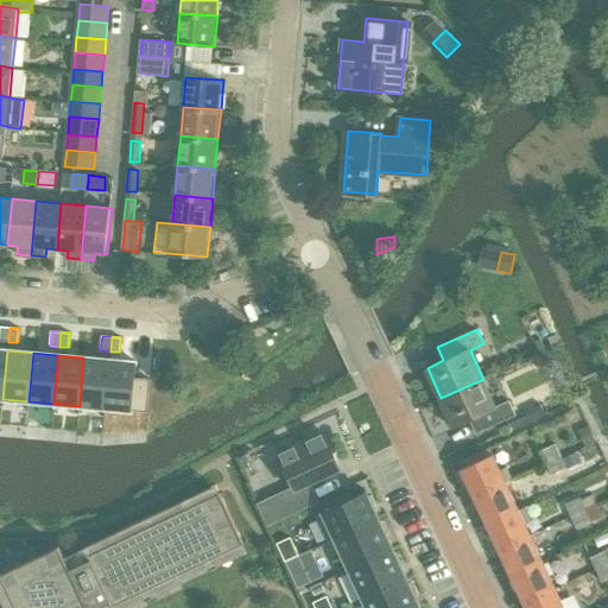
[(83,358),(80,406),(105,409),(109,360),(83,358)]
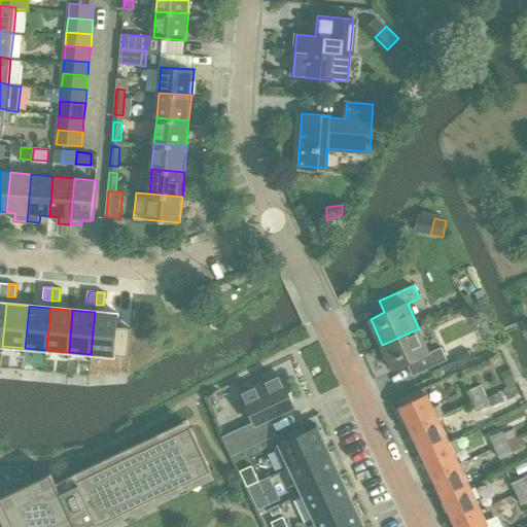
[(95,312),(91,354),(128,357),(130,328),(116,327),(117,314),(95,312)]
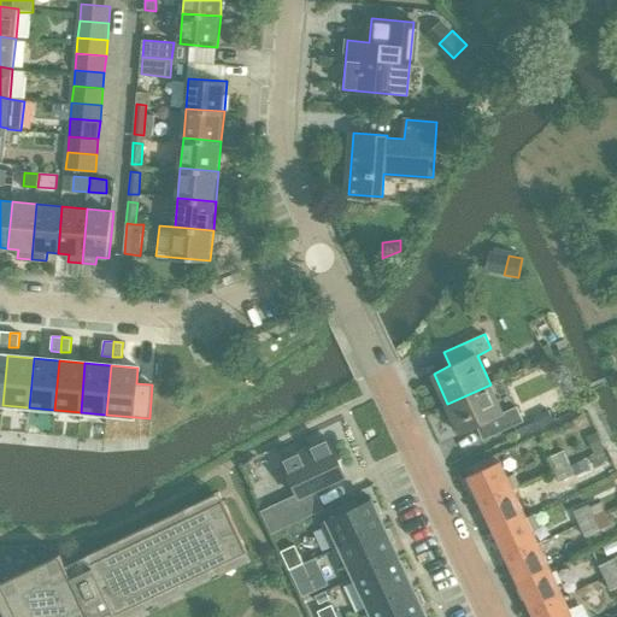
[(504,413),(491,385),(447,404),(460,433),(479,424),(485,440),(524,422),(518,406),(504,413)]
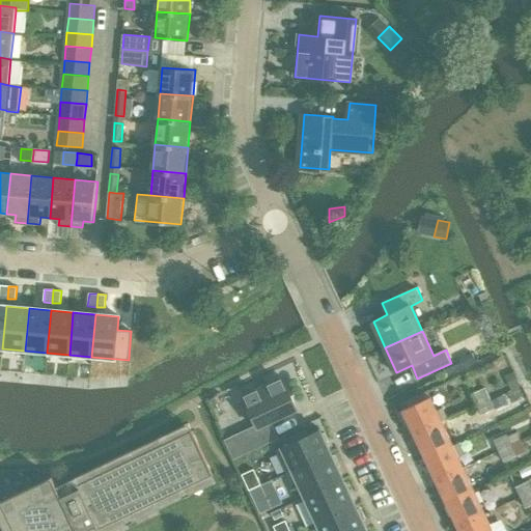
[(477,351),(458,360),(462,368),(475,362),(480,359),(477,351)]
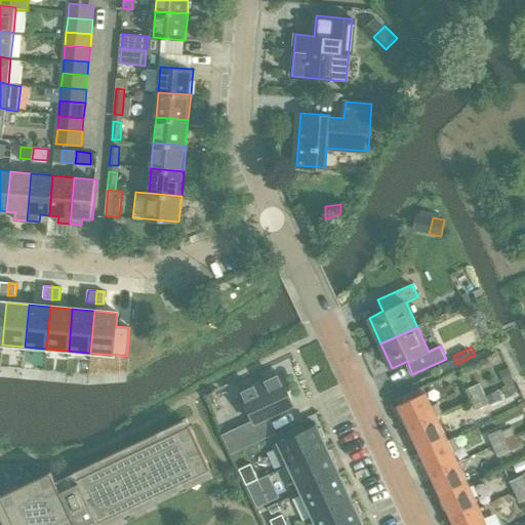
[(509,368),(499,372),(506,385),(514,381),(509,368)]
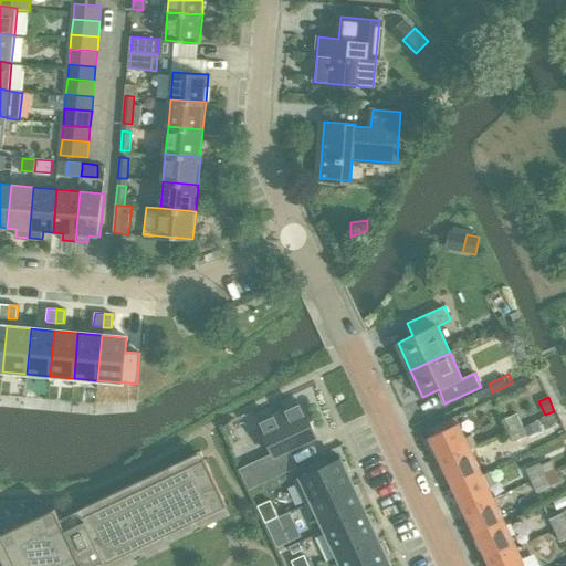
[(297,468),(295,463),(290,451),(318,437),(302,402),(260,422),(274,453),(255,462),(240,470),(249,490),(297,468)]
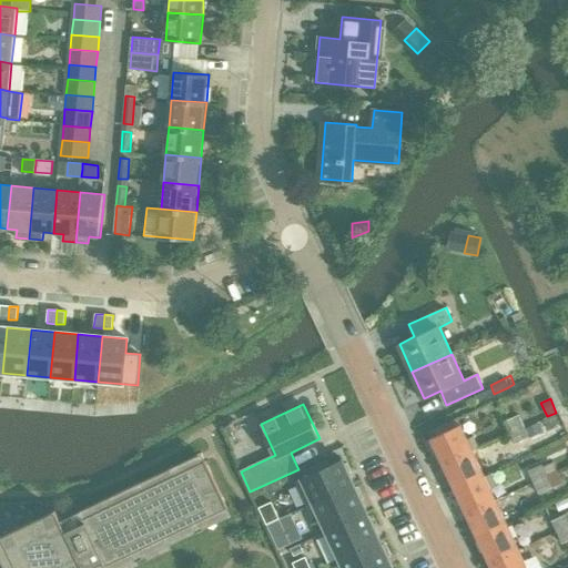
[(504,422),(509,433),(524,426),(518,415),(504,422)]
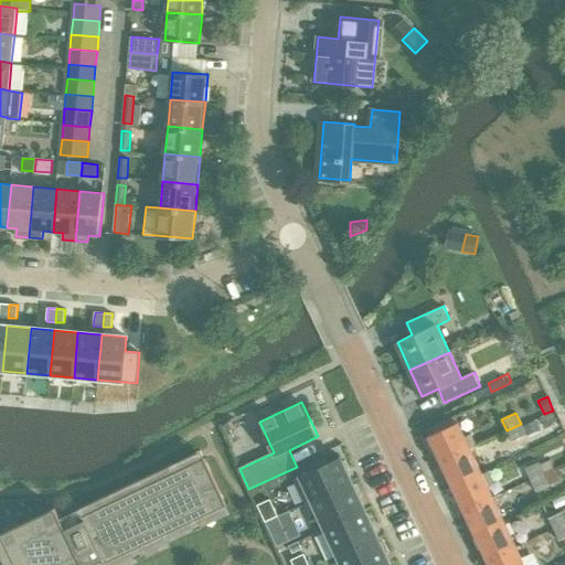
[(459,422),(430,436),(443,461),(471,447),(476,446),(470,435),(467,436),(459,422)]
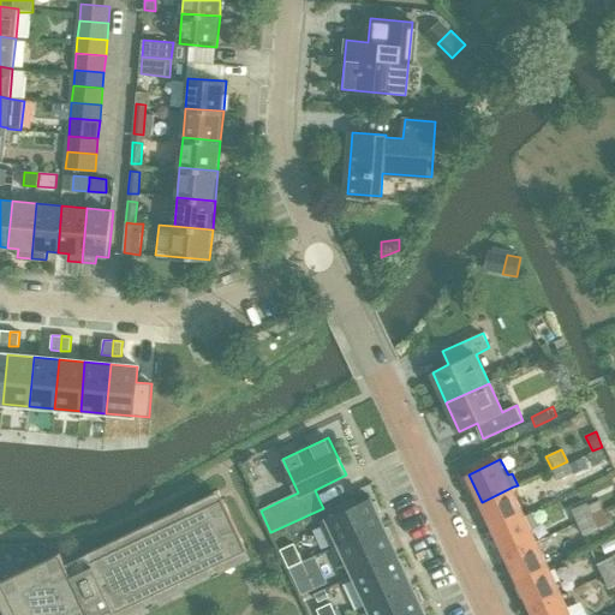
[(573,475),(567,461),(551,469),(557,482),(573,475)]
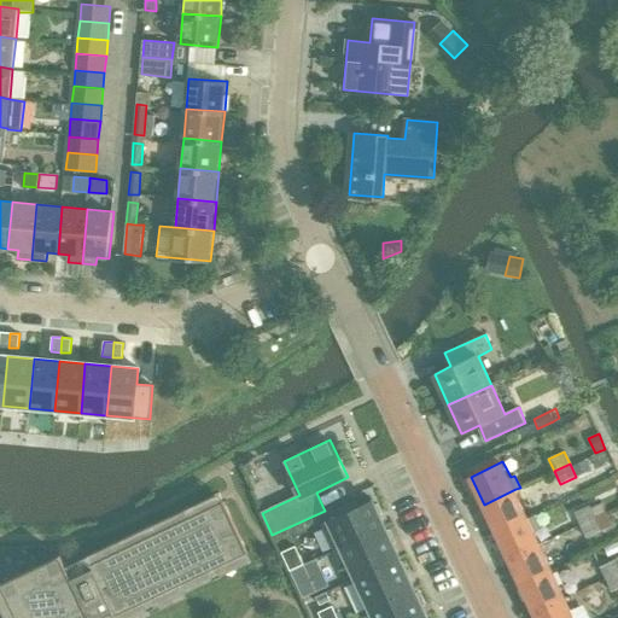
[(516,489),(484,505),(496,531),(529,517),(516,489)]
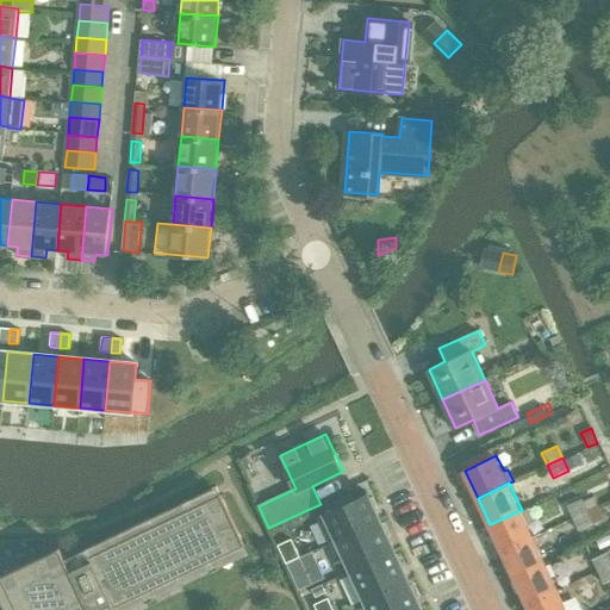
[(330,545),(336,541),(379,520),(367,495),(353,500),(350,495),(336,502),(338,508),(317,517),(330,545)]
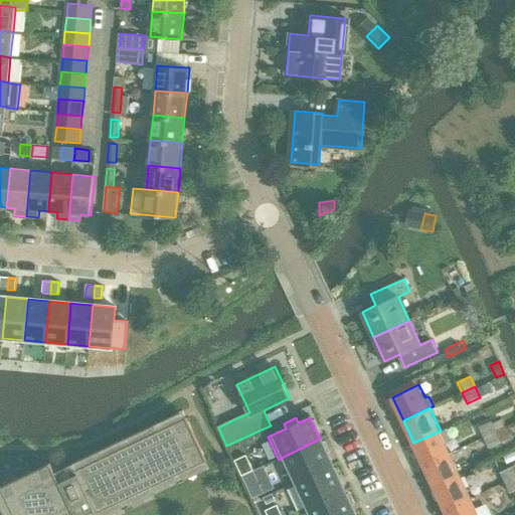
[(0,486),(0,504),(5,514),(83,514),(91,512),(94,510),(95,513),(121,501),(125,509),(130,507),(126,499),(175,476),(179,484),(184,481),(181,473),(206,461),(186,418),(74,471),(76,474),(59,482),(50,463),(0,486)]
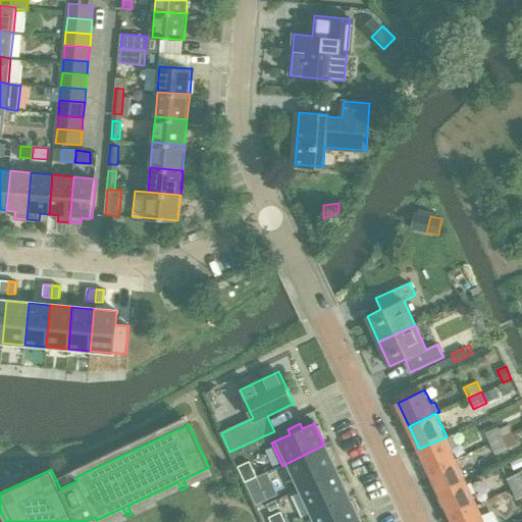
[(511,433),(507,426),(501,429),(500,427),(487,433),(491,442),(511,433)]
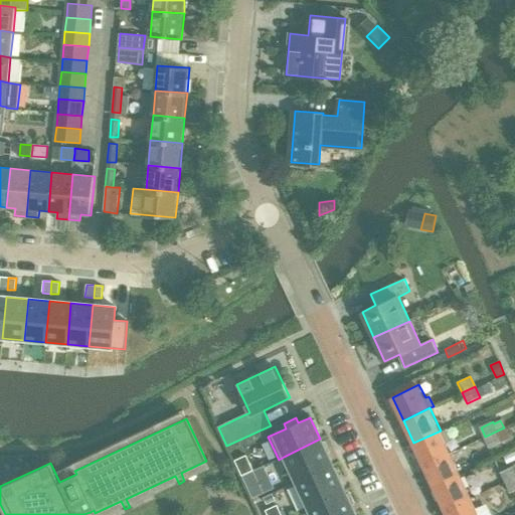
[(490,448),(502,442),(509,439),(504,427),(485,437),(490,448)]
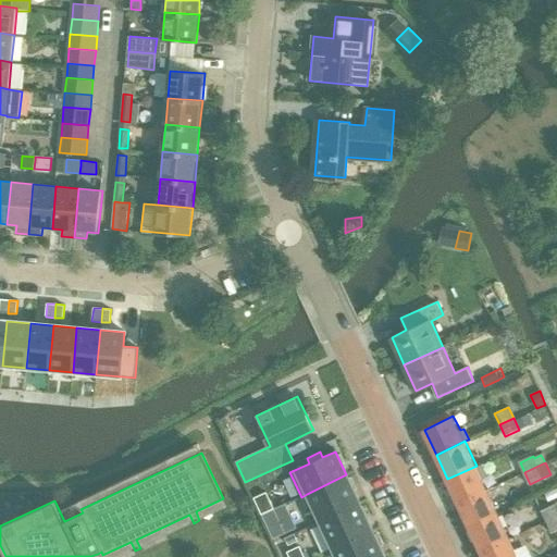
[(477,466),(447,479),(459,503),(487,490),(477,466)]
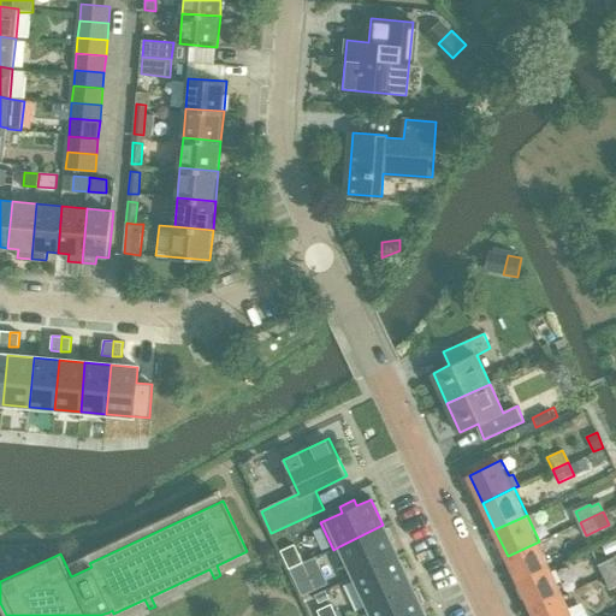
[(339,546),(354,578),(397,557),(383,525),(339,546)]
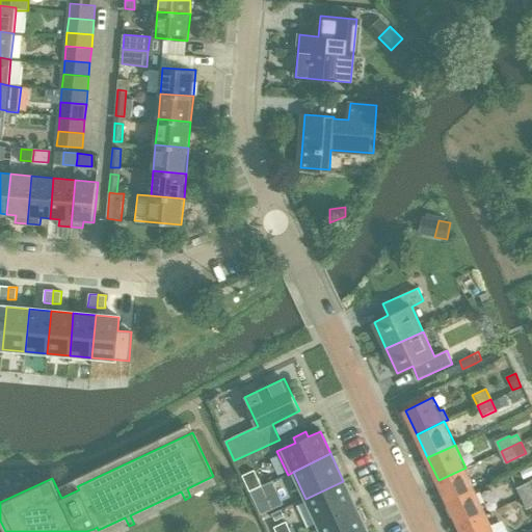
[(466,468),(439,480),(449,504),(477,490),(466,468)]
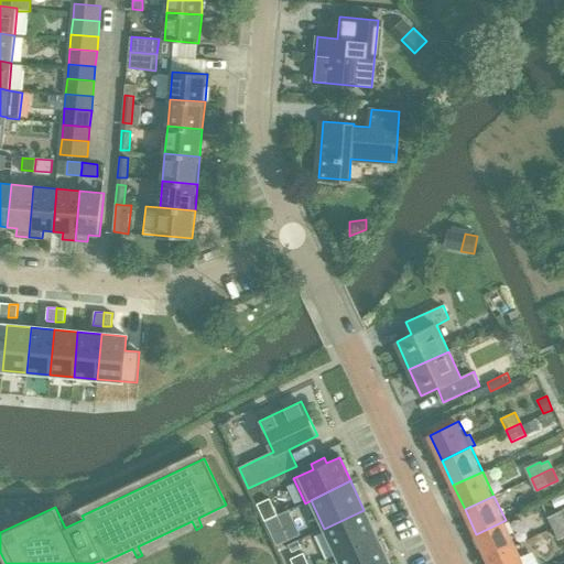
[(257,505),(264,521),(277,514),(269,498),(257,505)]
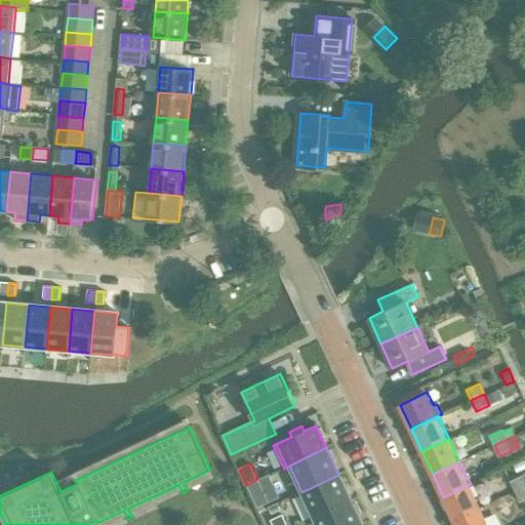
[(523,476),(512,482),(516,491),(524,486),(524,473),(523,475),(523,476)]
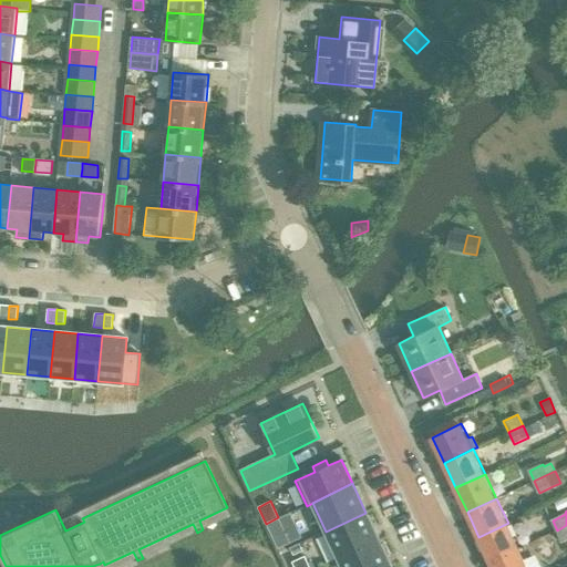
[(380,542),(366,513),(326,532),(339,560),(380,542)]
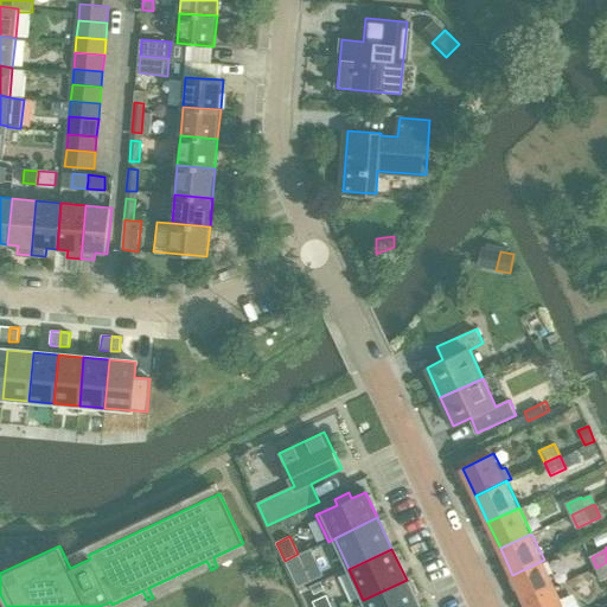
[(298,554),(285,561),(296,588),(311,581),(298,554)]
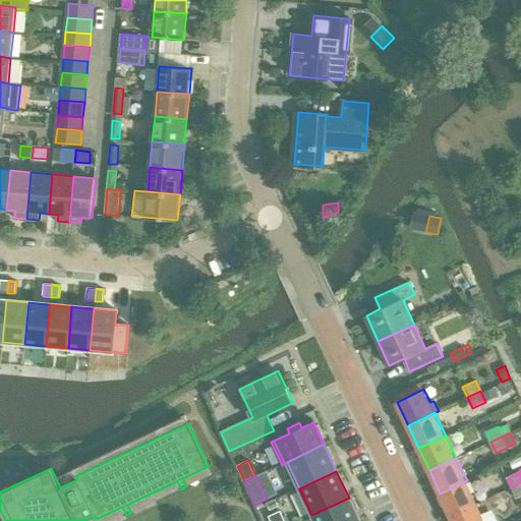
[(467,480),(440,494),(450,516),(477,503),(467,480)]
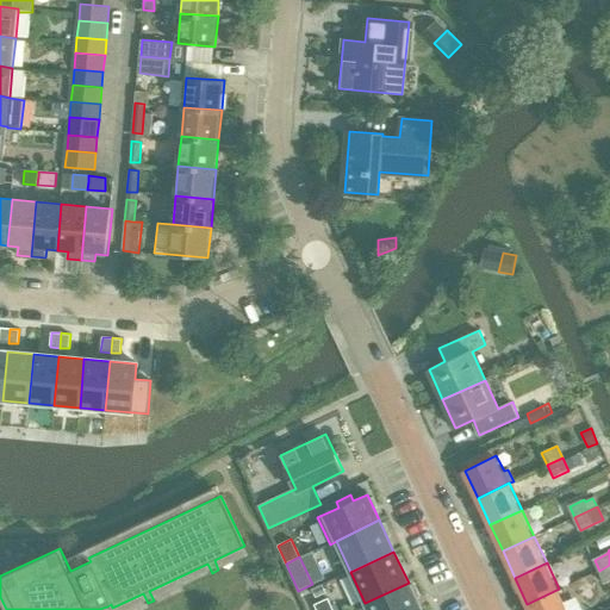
[(609,565),(599,571),(605,584),(609,582),(609,565)]
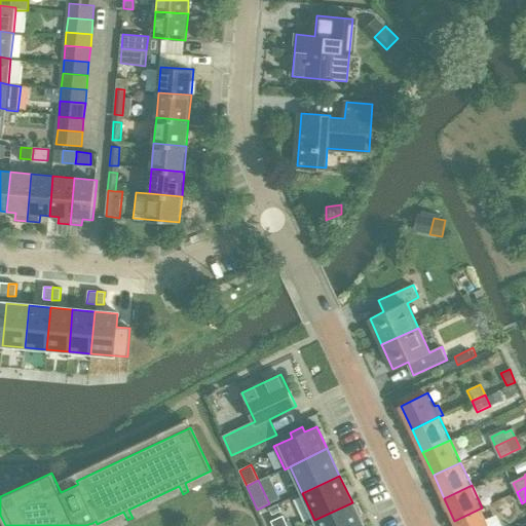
[(363,525),(352,502),(314,520),(316,525),(363,525)]
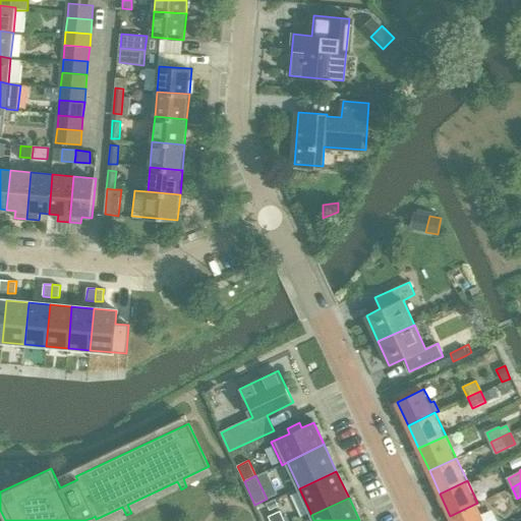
[(485,520),(477,503),(450,516),(452,520),(485,520)]
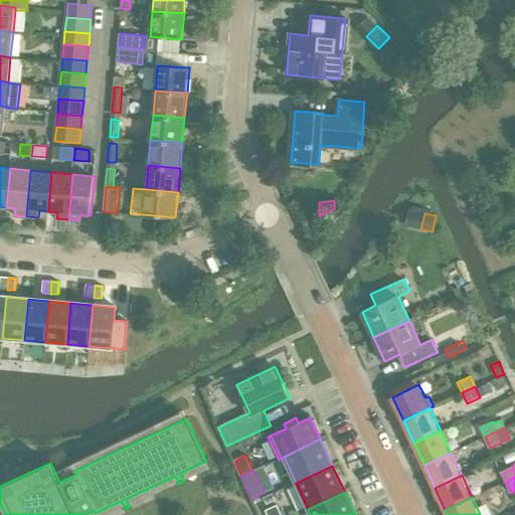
[(267,514),(281,514),(277,505),(265,510),(267,514)]
